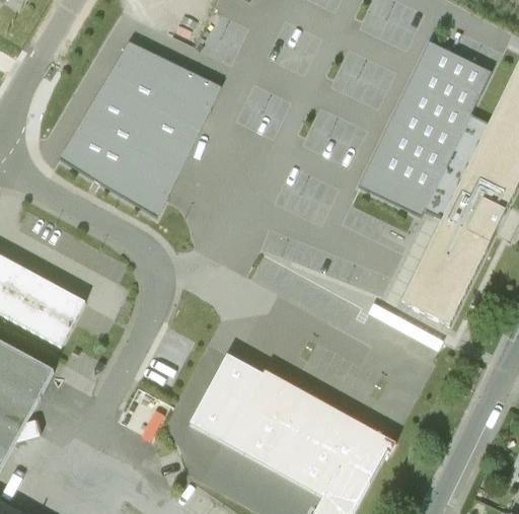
[(221,85),(130,41),(60,159),(157,216),(221,85)]
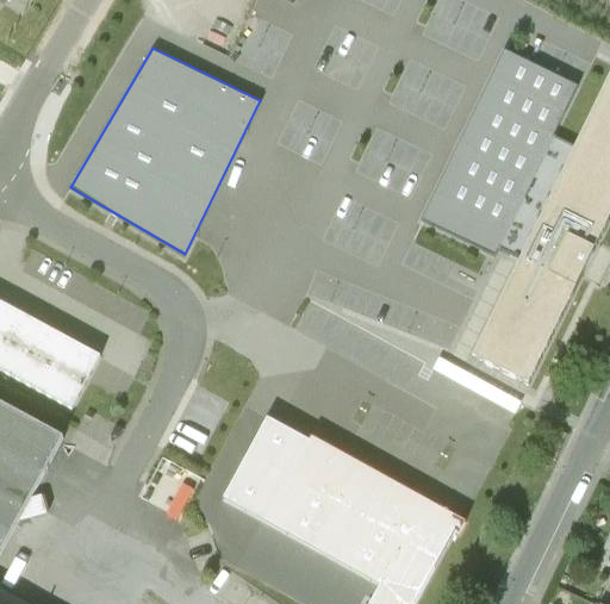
[(578,82),(504,48),(421,217),(495,253),(498,247),(520,256),(472,354),(528,381),(609,213),(609,72),(576,144),(553,132),(578,82)]
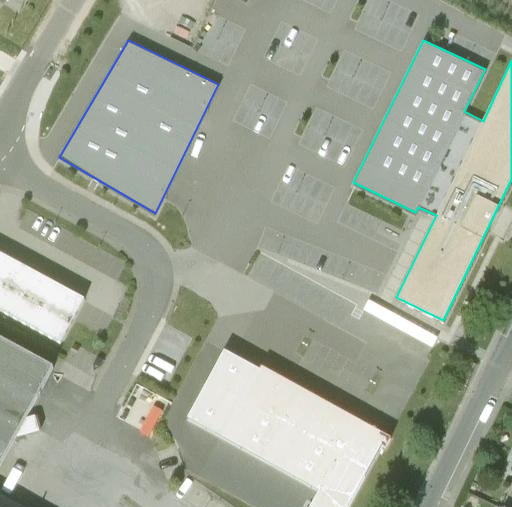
[(0,251),(0,308),(60,341),(84,297),(0,251)]
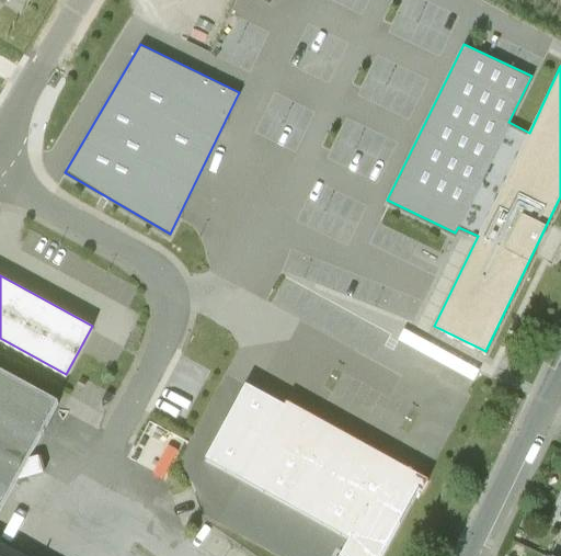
[(0,555),(0,509),(58,400),(0,369),(0,555)]
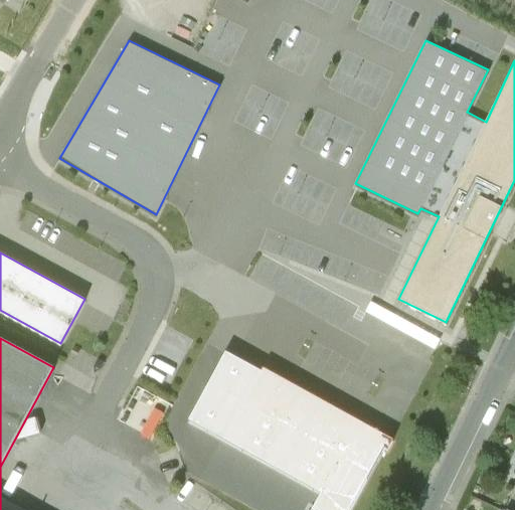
[(262,370),(225,351),(188,418),(321,491),(310,509),(348,509),(384,446),(387,448),(393,438),(264,366),(262,370)]
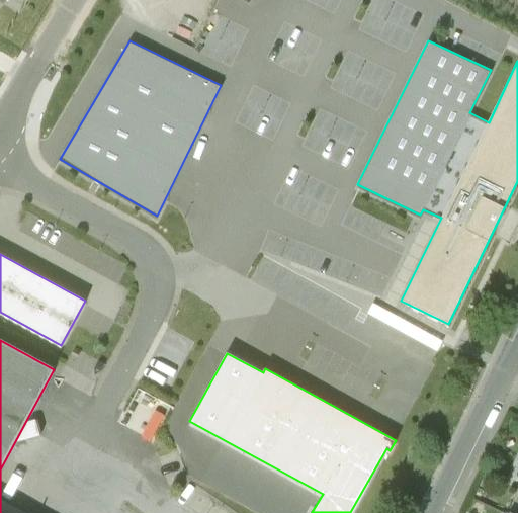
[(25,512),(0,499),(0,512),(25,512)]
